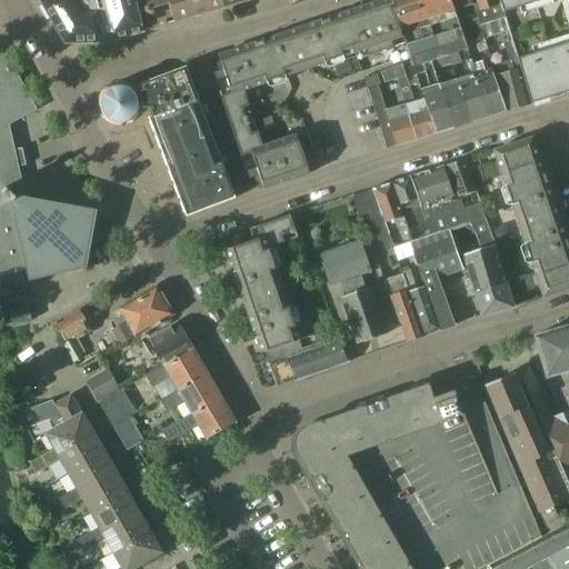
[(47,0),(41,2),(43,5),(51,19),(52,21),(53,21),(55,23),(55,25),(56,27),(57,28),(65,41),(66,43),(68,43),(85,42),(87,42),(103,41),(103,42),(107,42),(106,39),(115,37),(116,39),(118,39),(118,38),(141,32),(143,32),(135,0),(47,0)]
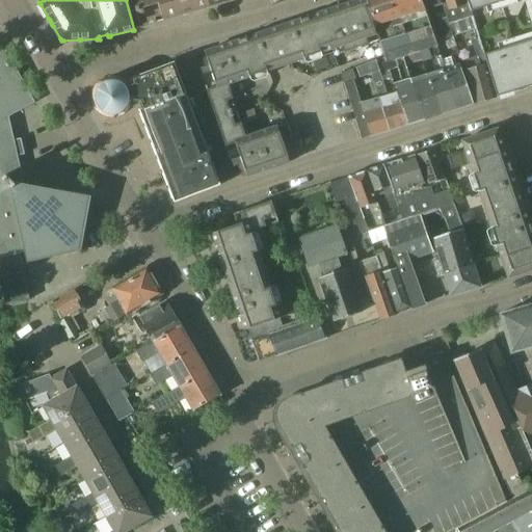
[(164,20),(158,0),(132,0),(140,26),(164,20)]
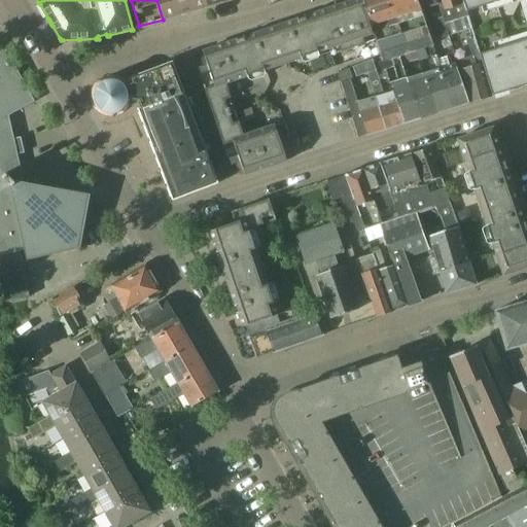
[(156,0),(163,20),(185,13),(181,0),(156,0)]
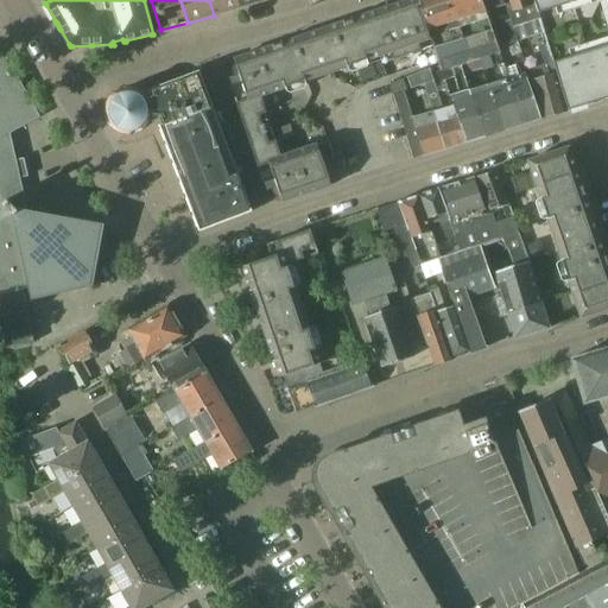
[(209,0),(214,16),(240,7),(236,0),(209,0)]
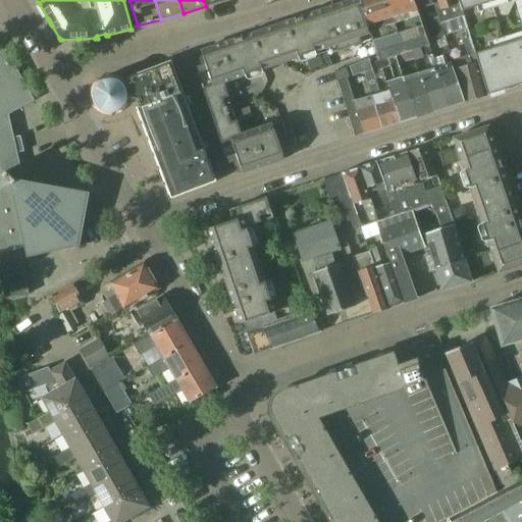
[(372,40),(359,0),(355,0),(197,53),(201,65),(195,67),(199,79),(210,74),(213,85),(223,82),(223,83),(325,48),(327,55),(372,40)]
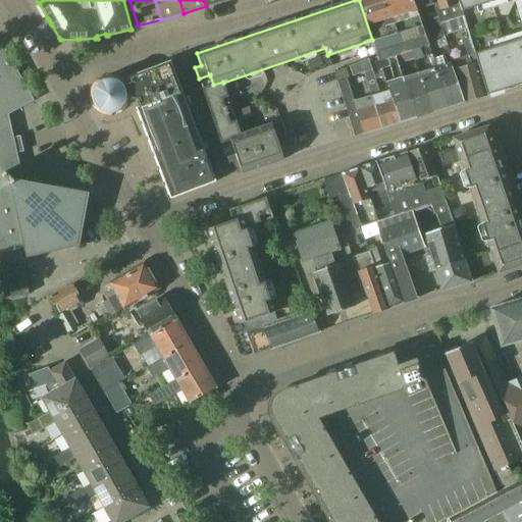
[(429,44),(419,14),(418,12),(413,0),(359,0),(372,40),(379,56),(380,59),(396,54),(412,49),(420,47),(429,44)]
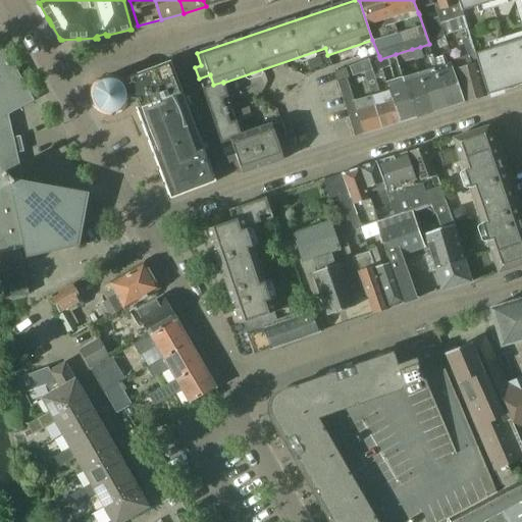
[(413,0),(418,12),(419,14),(434,8),(436,8),(433,0),(413,0)]
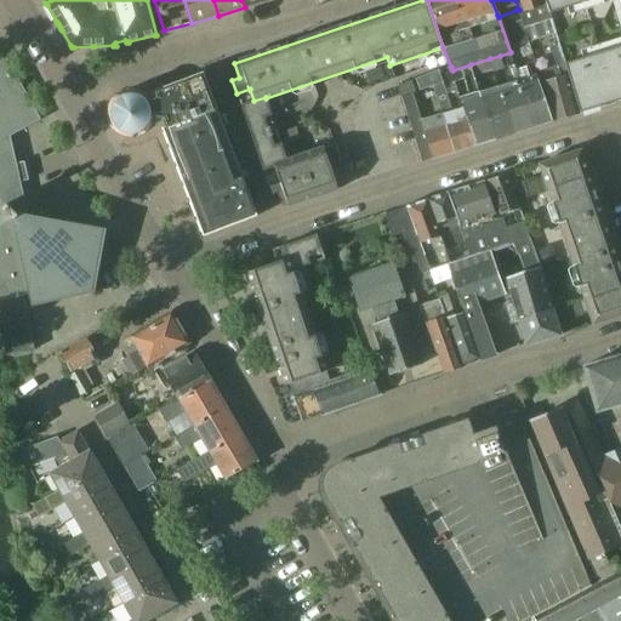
[(554,34),(548,13),(546,9),(543,0),(516,0),(519,10),(517,10),(529,43),(554,34)]
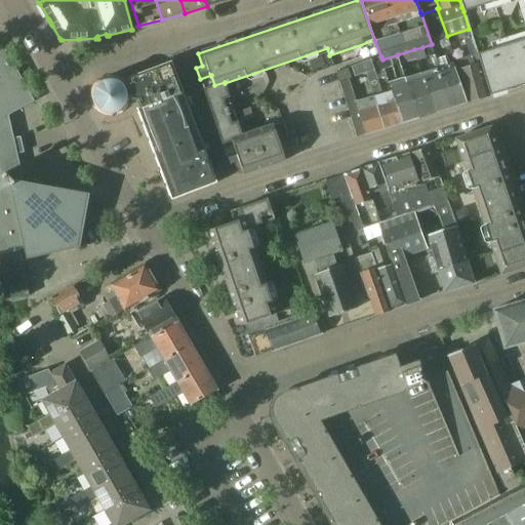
[(480,63),(490,96),(524,85),(524,0),(459,0),(461,7),(463,11),(497,0),(524,0),(524,2),(524,40),(478,56),(480,63)]
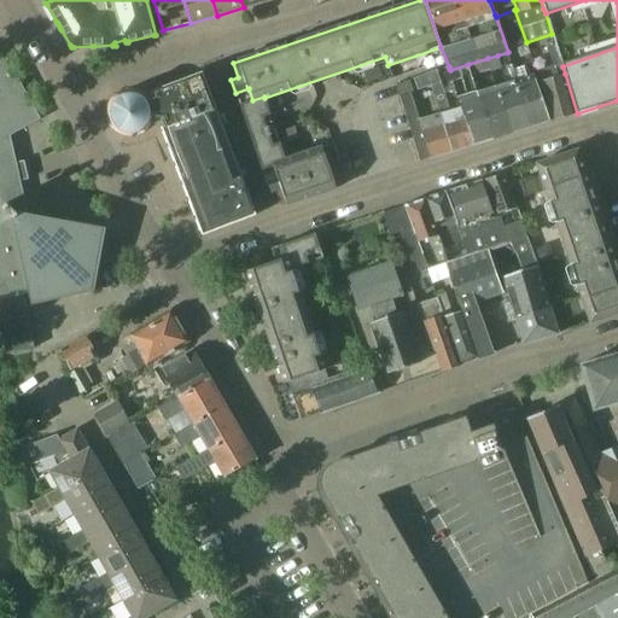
[(552,121),(577,114),(565,74),(563,66),(559,56),(557,46),(548,50),(551,59),(552,58),(558,76),(542,81),(549,116),(552,121)]
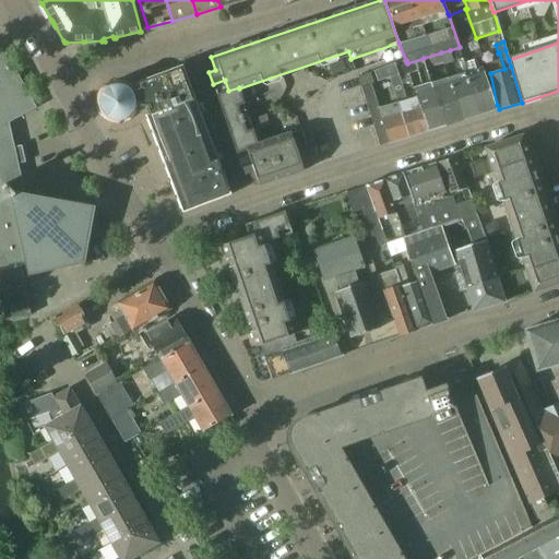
[(0,271),(20,266),(26,265),(28,276),(85,263),(95,206),(24,193),(19,165),(25,163),(22,145),(14,147),(9,122),(36,108),(13,68),(14,67),(13,63),(11,64),(6,52),(3,54),(0,56),(0,271)]
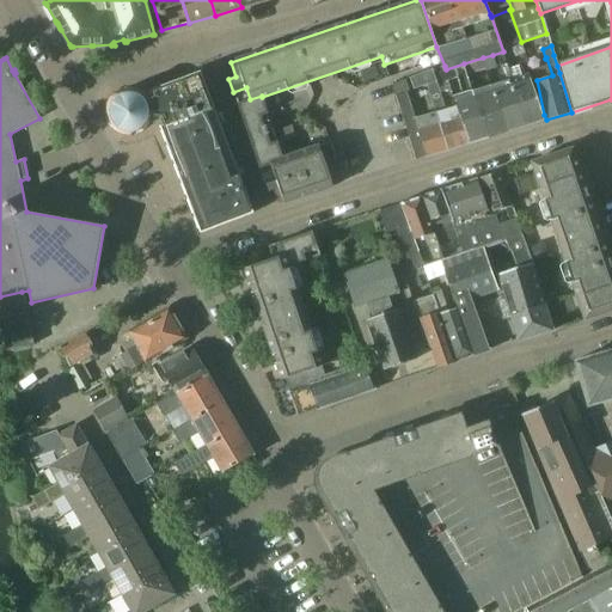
[(518,63),(508,66),(513,79),(510,79),(525,127),(543,121),(542,116),(525,63),(527,62),(527,60),(518,63)]
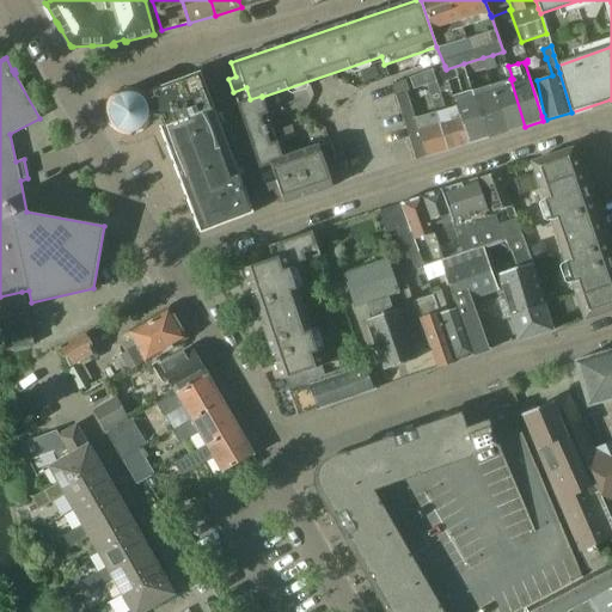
[(454,98),(458,106),(470,144),(488,139),(475,92),(470,83),(467,73),(464,63),(446,69),(448,80),(459,77),(465,96),(454,98)]
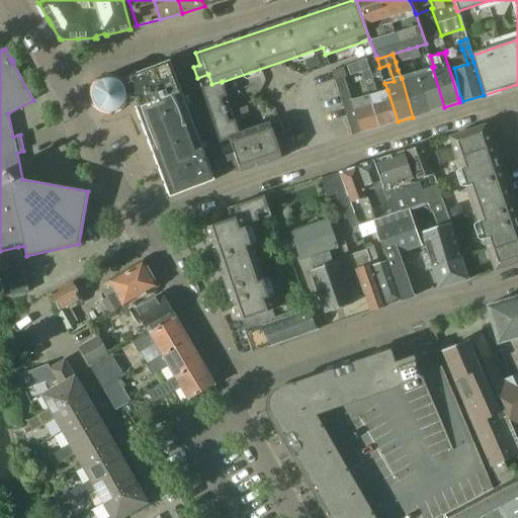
[(432,67),(434,67),(430,55),(422,58),(426,70),(416,73),(428,112),(444,107),(432,67)]
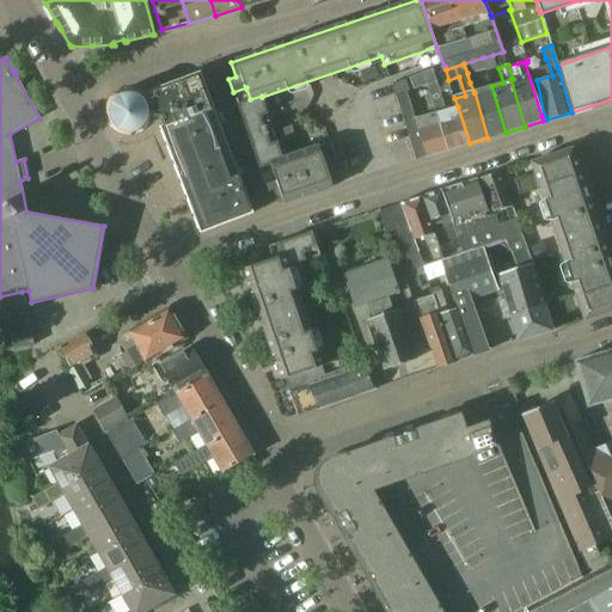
[(448,80),(446,69),(445,66),(429,72),(435,90),(451,85),(448,80)]
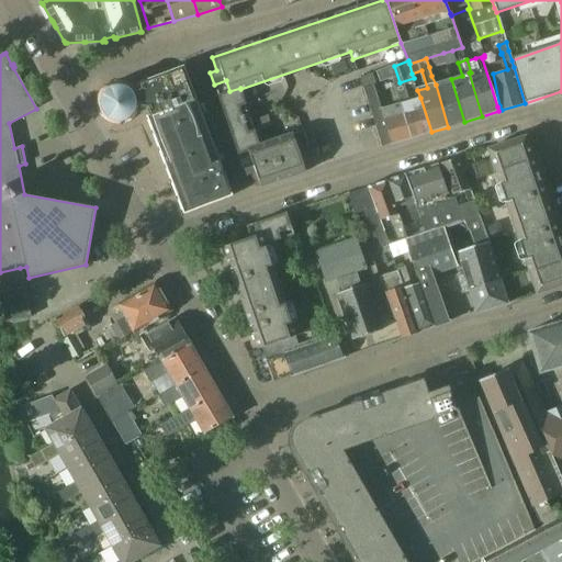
[(345,63),(332,67),(335,76),(347,70),(345,63)]
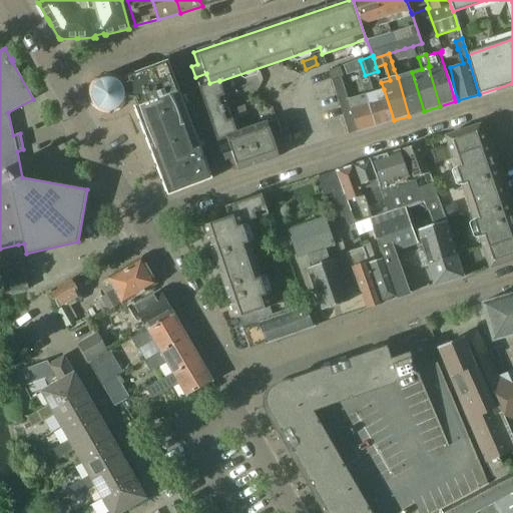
[(124,105),(125,103),(133,106),(158,174),(166,195),(211,179),(168,60),(128,74),(130,80),(125,83),(123,80),(122,79),(120,77),(117,75),(115,74),(112,73),(109,73),(106,73),(104,73),(100,74),(98,75),(96,77),(94,78),(92,80),(91,82),(90,83),(89,85),(88,88),(87,90),(87,92),(87,94),(87,96),(88,97),(88,99),(89,101),(90,103),(90,104),(92,105),(93,107),(96,109),(98,111),(99,112),(102,112),(105,113),(108,113),(110,113),(112,113),(115,112),(118,110),(120,109),(121,108),(123,106),(124,105)]
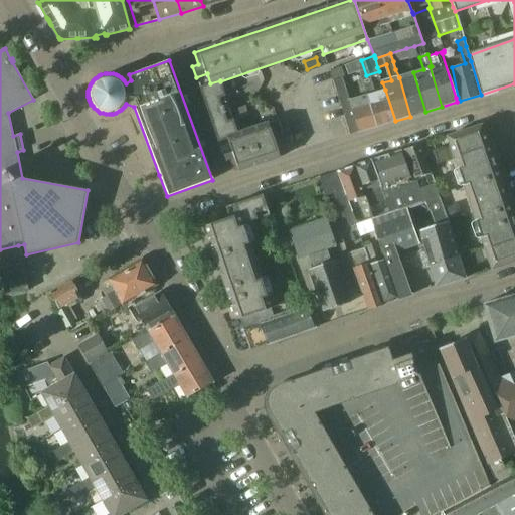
[(358,61),(342,66),(346,77),(362,72),(358,61)]
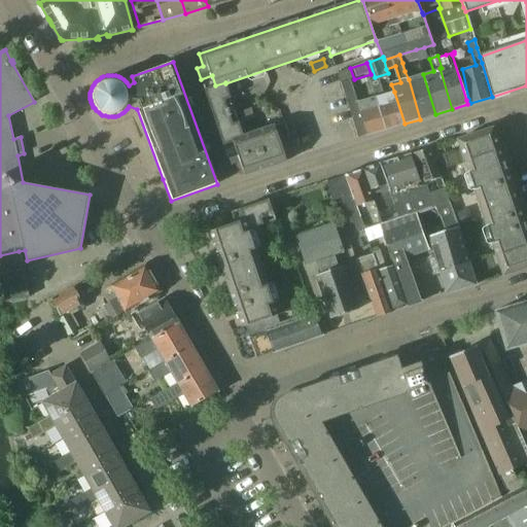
[(418,76),(409,79),(420,119),(435,114),(423,74),(421,66),(415,68),(418,76)]
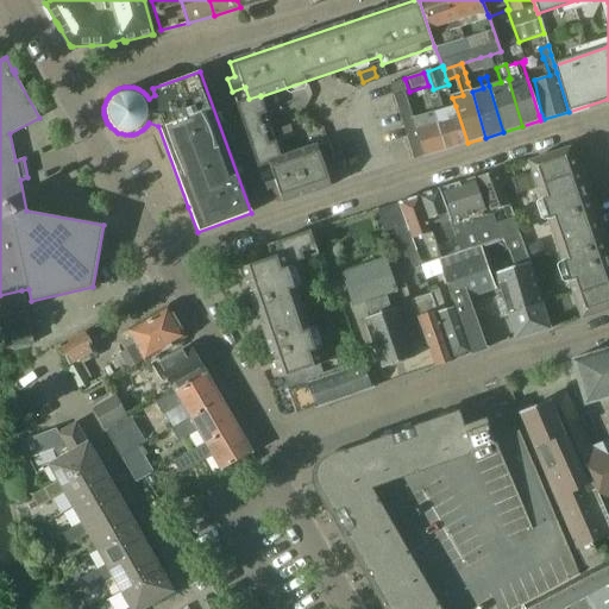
[(405,79),(389,85),(394,99),(412,155),(413,159),(424,156),(444,151),(431,113),(413,119),(403,94),(409,92),(405,79)]
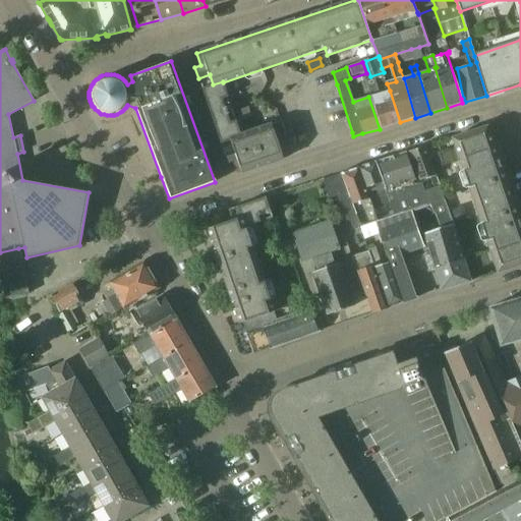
[(232,109),(223,82),(223,81),(213,84),(210,74),(198,78),(211,116),(232,109)]
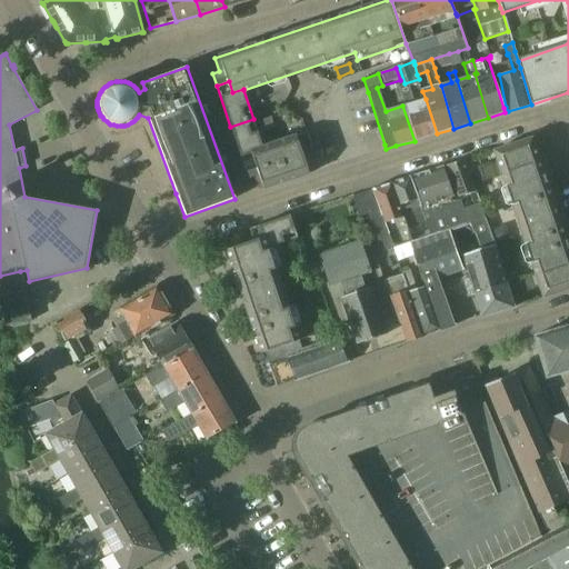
[(405,83),(396,86),(402,106),(415,141),(436,135),(437,133),(426,99),(411,103),(405,83)]
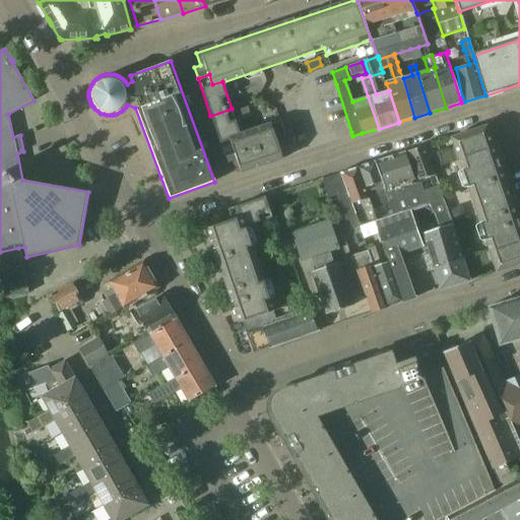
[(240,134),(232,109),(210,116),(222,152),(235,148),(231,138),(240,134)]
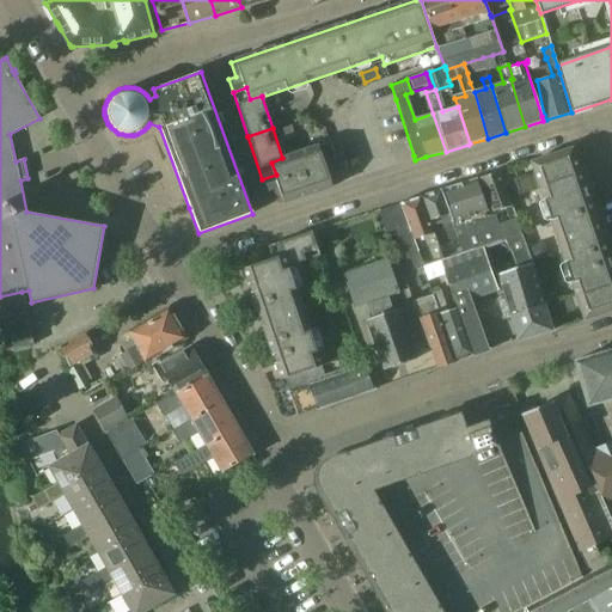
[(291,128),(281,130),(285,142),(294,140),(291,128)]
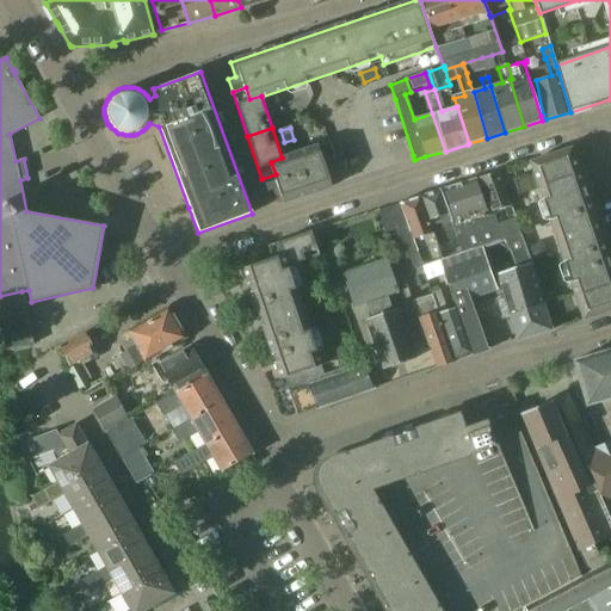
[(329,141),(282,158),(271,162),(276,174),(261,179),(266,192),(272,190),(277,205),(338,185),(332,170),(339,167),(329,141)]
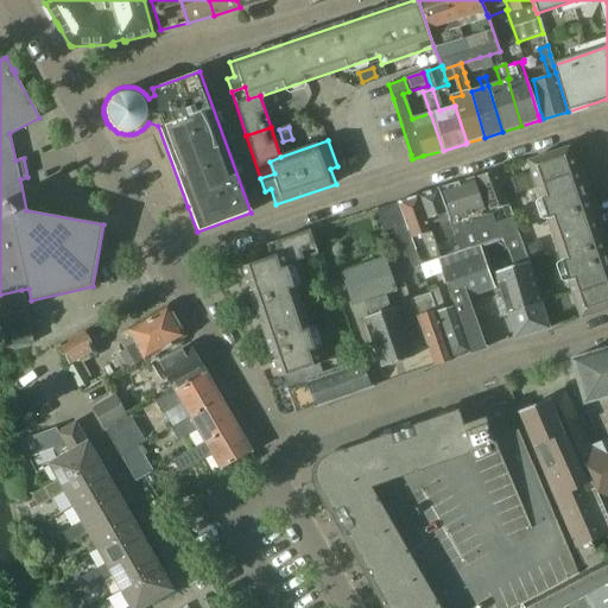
[(518,195),(536,188),(536,187),(576,172),(568,147),(527,162),(532,172),(512,179),(518,195)]
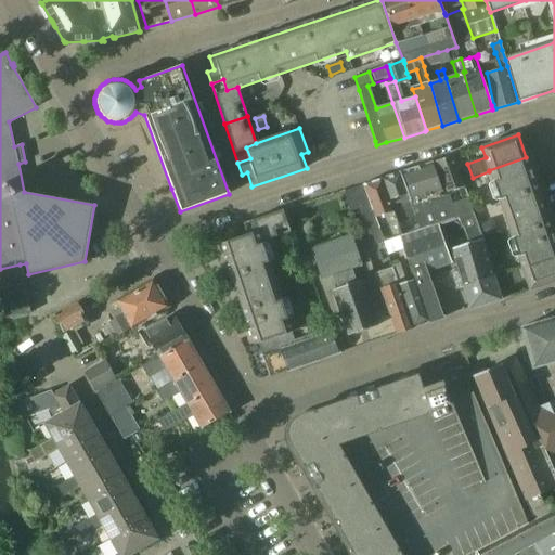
[(450,205),(454,219),(473,213),(452,156),(436,162),(447,192),(456,189),(461,202),(451,205),(450,205)]
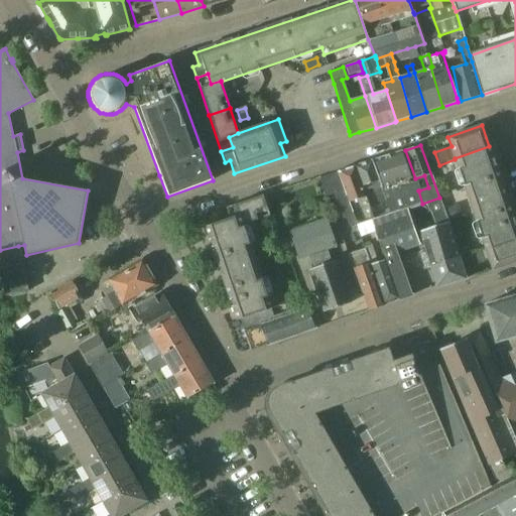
[(499,177),(489,146),(455,158),(455,159),(465,189),(499,177)]
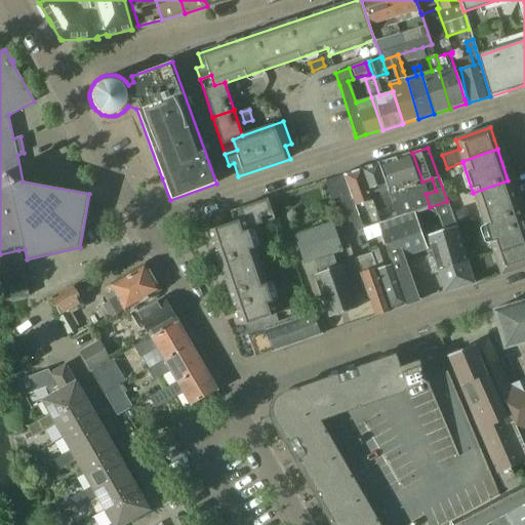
[(396,218),(412,213),(430,207),(426,194),(427,194),(423,185),(418,187),(408,154),(376,164),(391,206),(396,218)]
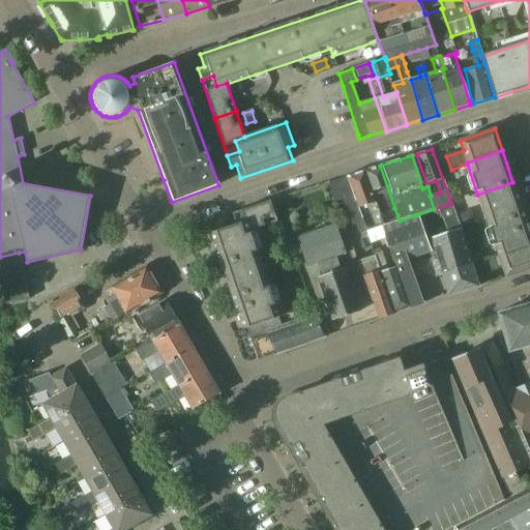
[(394,208),(380,166),(363,171),(363,172),(379,214),(394,208)]
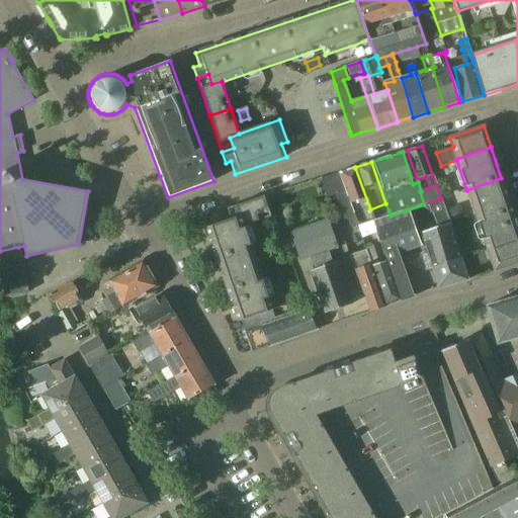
[(370,209),(355,168),(340,173),(340,172),(339,172),(339,173),(354,216),(358,228),(373,222),(374,222),(370,209)]
